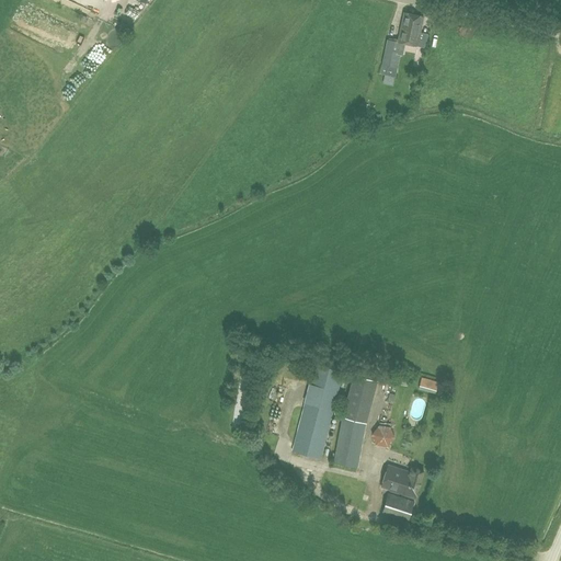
[(117,14),(127,23),(138,9),(128,1),(117,14)]
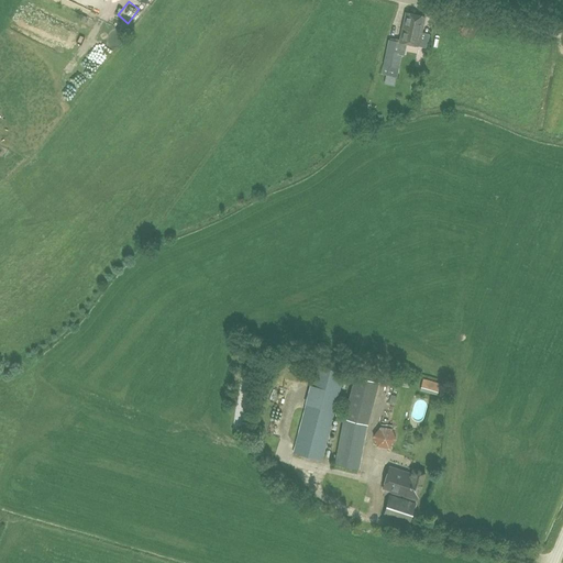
[(399,39),(399,43),(406,44),(409,45),(421,47),(428,17),(405,12),(399,39)]
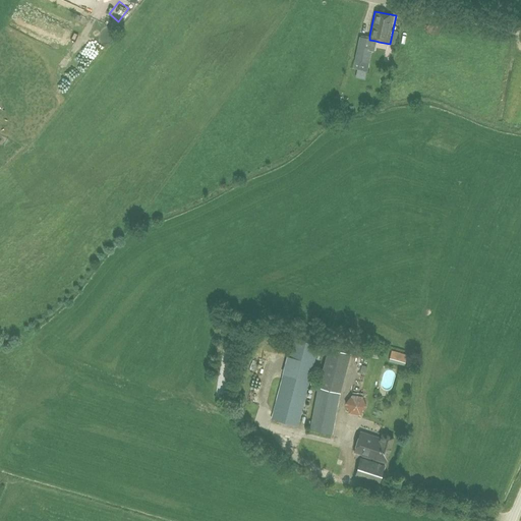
[(354,61),(353,68),(366,71),(367,63),(368,63),(371,51),(373,51),(375,41),(369,40),(369,36),(365,36),(365,37),(359,36),(354,61)]
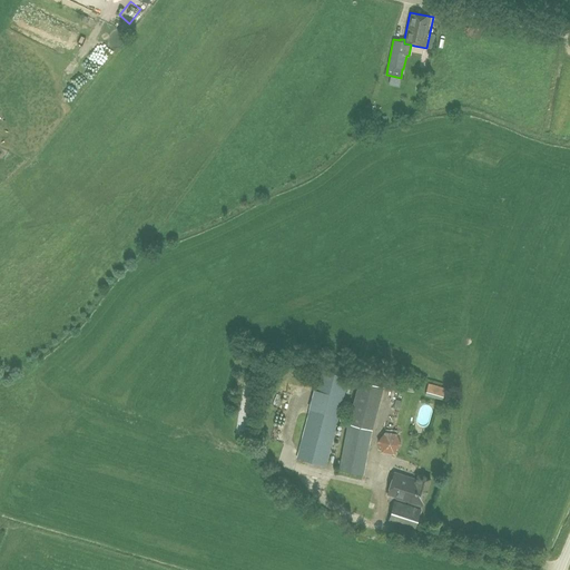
[(344,376),(346,371),(327,366),(324,371),(320,370),(297,458),(325,465),(349,377),(344,376)]
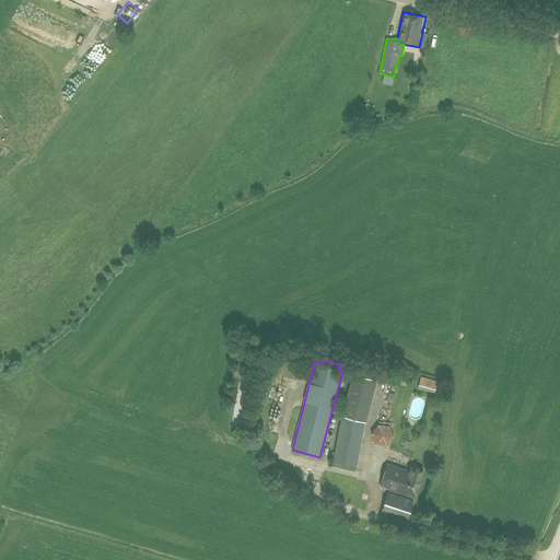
[(388,383),(406,385),(408,374),(391,371),(388,383)]
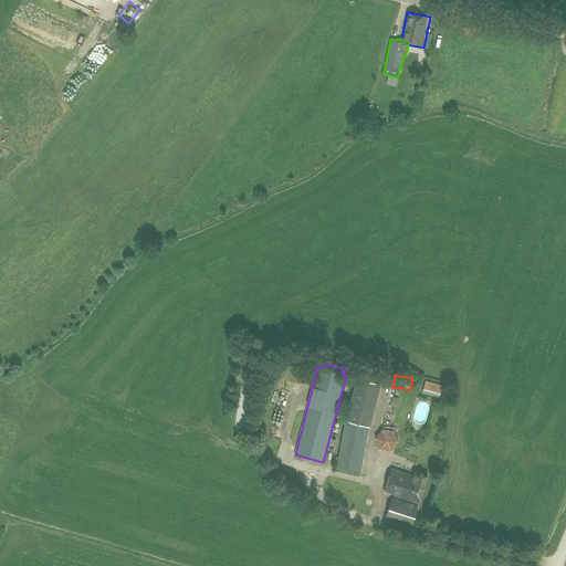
[(355,377),(347,420),(370,425),(378,383),(355,377)]
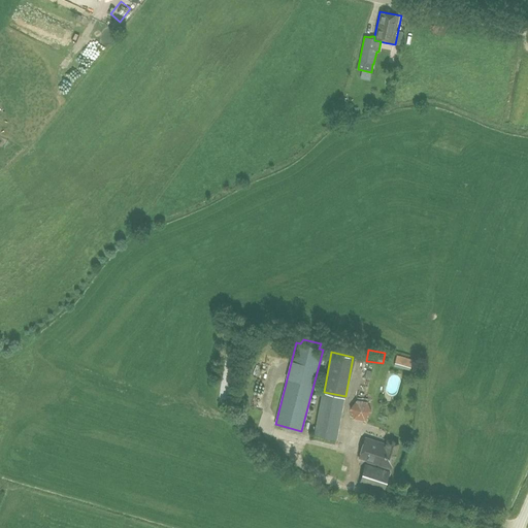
[(393,366),(409,370),(413,359),(396,355),(393,366)]
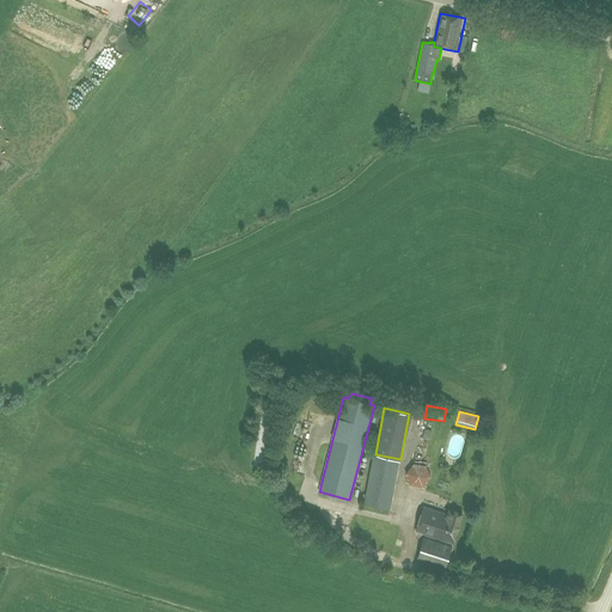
[(457,451),(461,429),(448,426),(444,448),(457,451)]
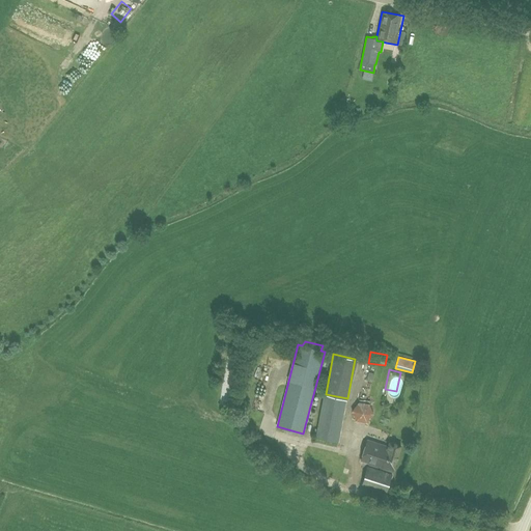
[(326,394),(317,437),(339,442),(347,398),(326,394)]
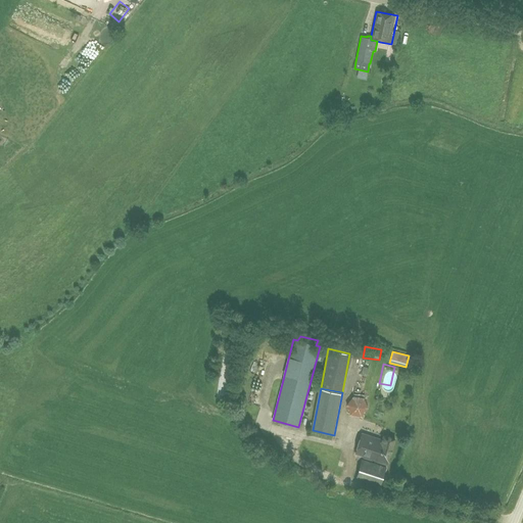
[(345,405),(349,415),(361,417),(368,408),(364,397),(352,395),(345,405)]
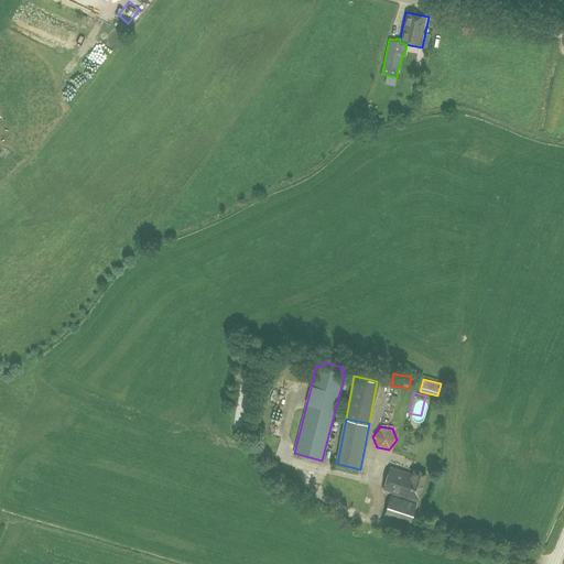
[(418,501),(425,474),(413,469),(411,475),(391,468),(383,490),(418,501)]
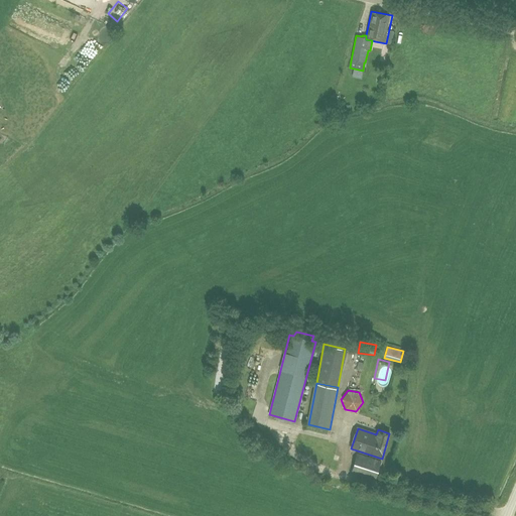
[(332,446),(334,437),(321,434),(319,443),(332,446)]
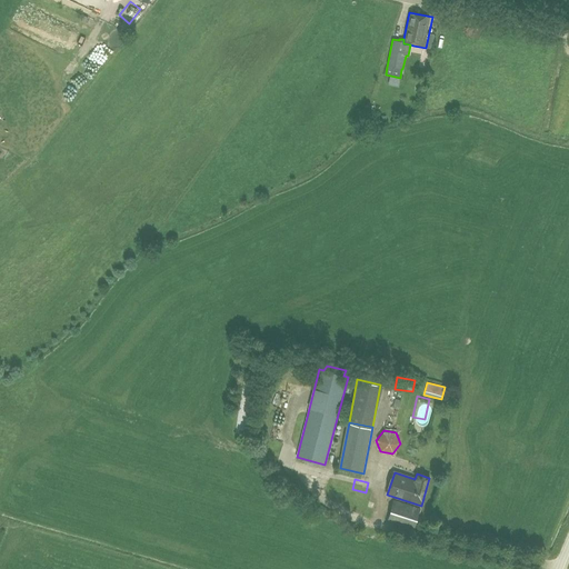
[(387,521),(413,530),(420,509),(393,500),(387,521)]
